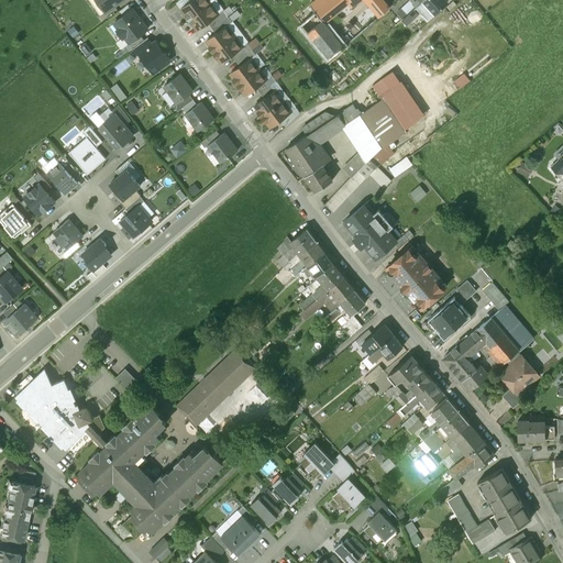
[(97,0),(106,12),(122,0),(97,0)]
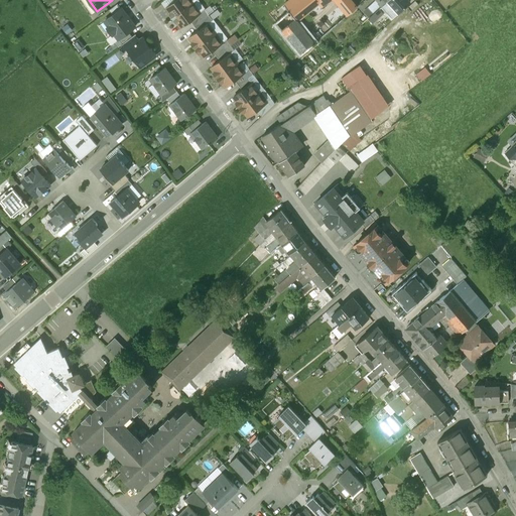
[(189,0),(174,0),(170,4),(166,7),(170,12),(168,13),(172,18),(192,3),(189,0)]
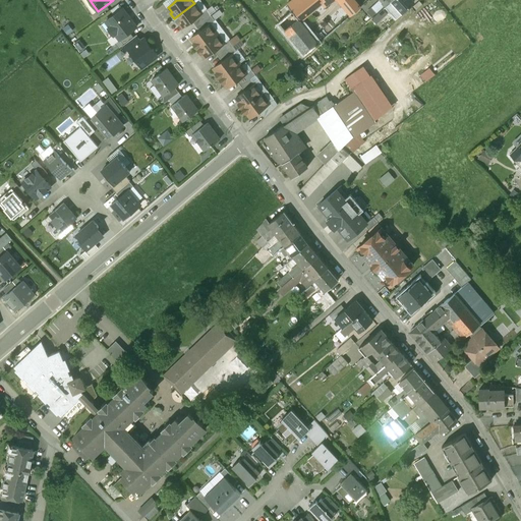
[(304,16),(324,0),(323,0),(307,0),(292,13),(293,13),(271,32),(295,61),(317,42),(321,42),(332,33),(324,23),(311,34),(302,23),(306,19),(304,16)]
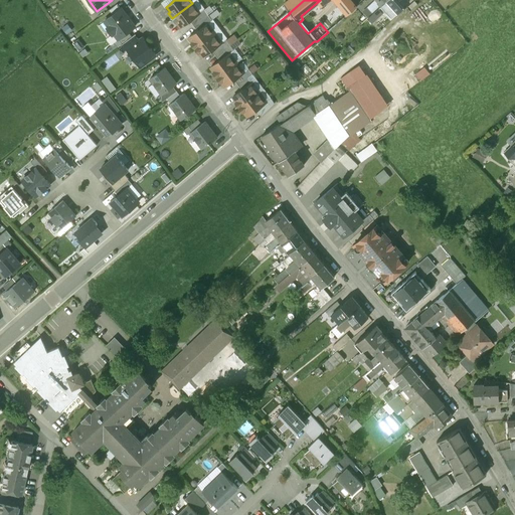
[(356,7),(350,0),(342,0),(339,4),(344,10),(335,17),(338,23),(356,7)]
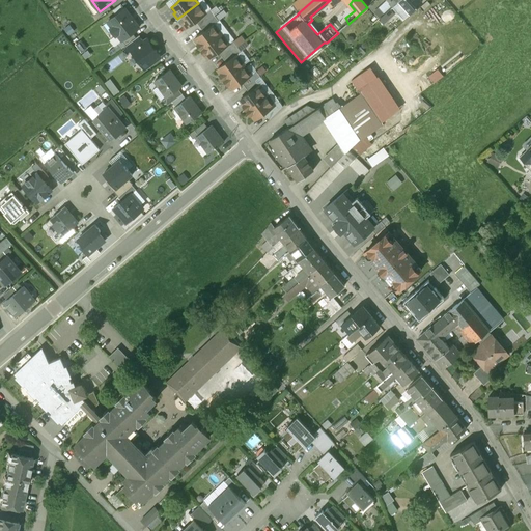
[(385,15),(398,2),(395,0),(391,0),(379,11),(381,14),(383,12),(385,15)]
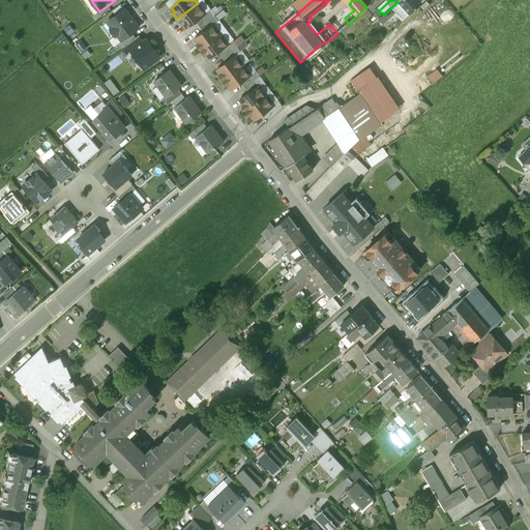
[(422,1),(420,0),(400,0),(398,2),(402,7),(404,9),(402,11),(406,17),(422,1)]
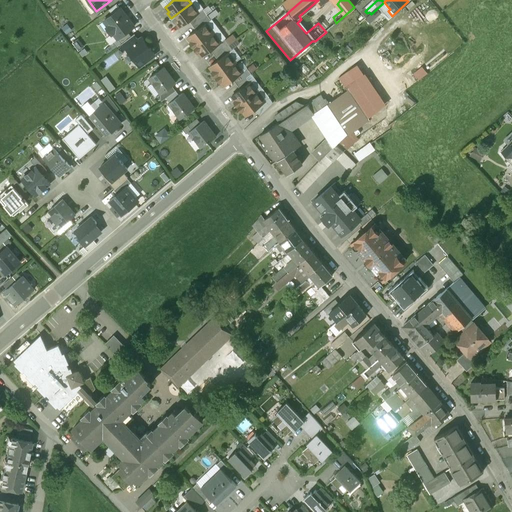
[(373,20),(388,7),(384,2),(371,14),(373,16),(371,18),(373,20)]
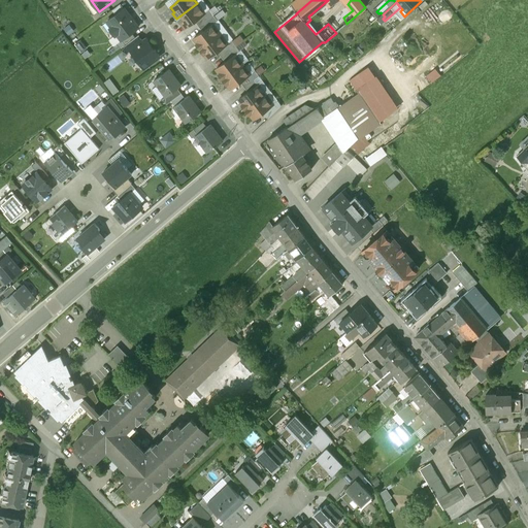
[(190,25),(195,22),(196,22),(197,20),(204,13),(197,3),(176,19),(180,24),(182,23),(186,28),(190,25)]
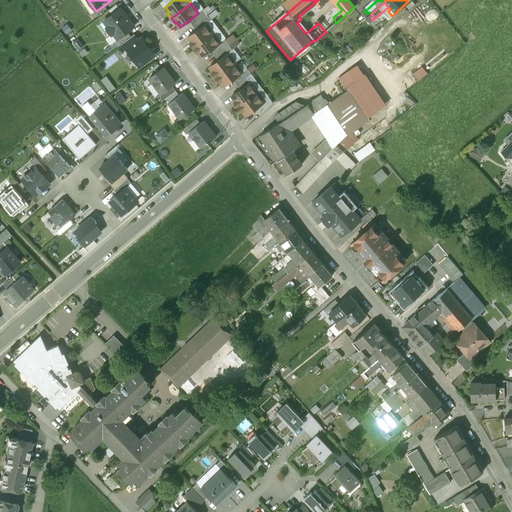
[(120,9),(104,21),(108,27),(107,28),(112,34),(113,33),(118,39),(127,32),(134,27),(120,9)]
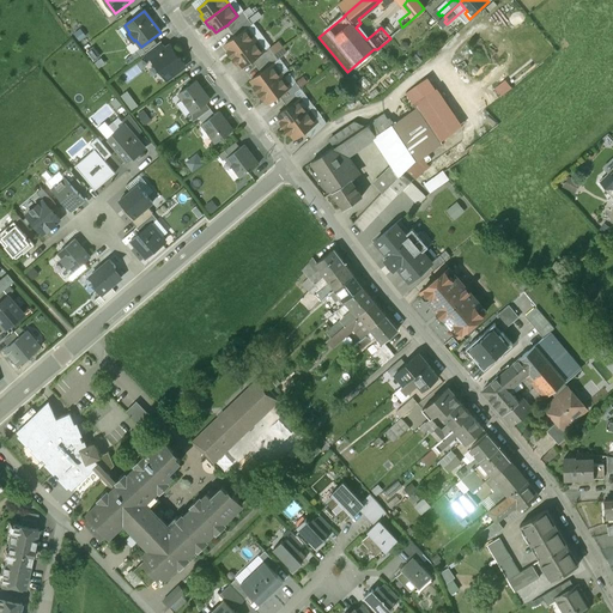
[(228,25),(226,25),(230,31),(248,18),(243,11),(237,16),(229,23),(228,25)]
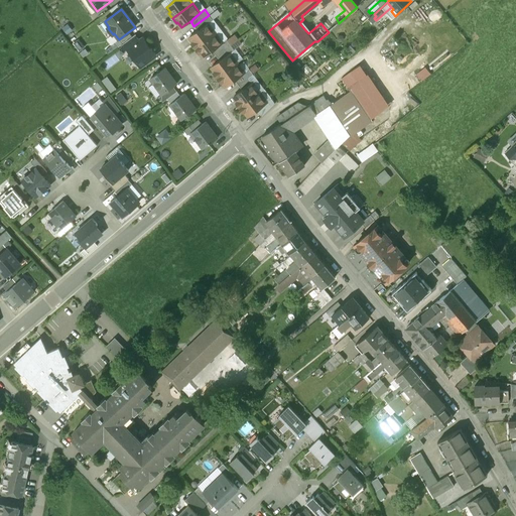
[(194,26),(198,30),(198,29),(200,29),(208,23),(208,24),(213,20),(209,15),(194,26)]
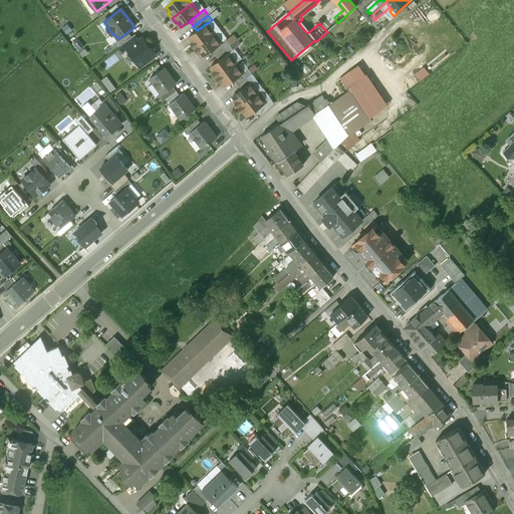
[(195,48),(214,33),(207,24),(207,23),(199,29),(197,29),(197,30),(193,34),(189,37),(192,42),(191,43),(195,48)]
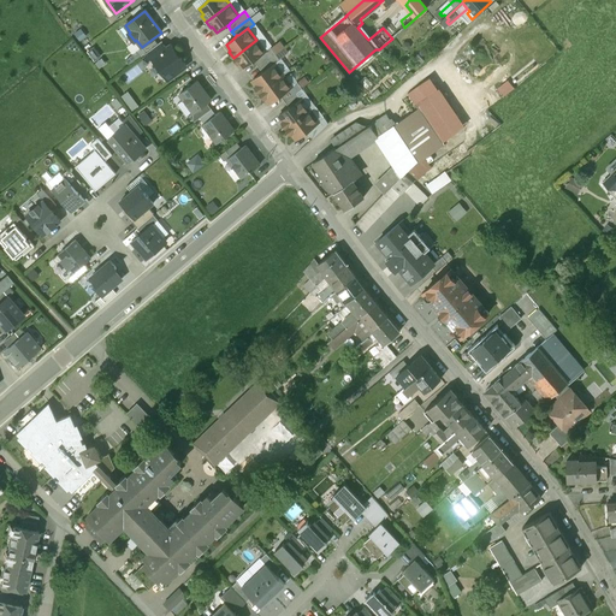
[(158,45),(153,39),(142,47),(136,52),(140,57),(158,45)]
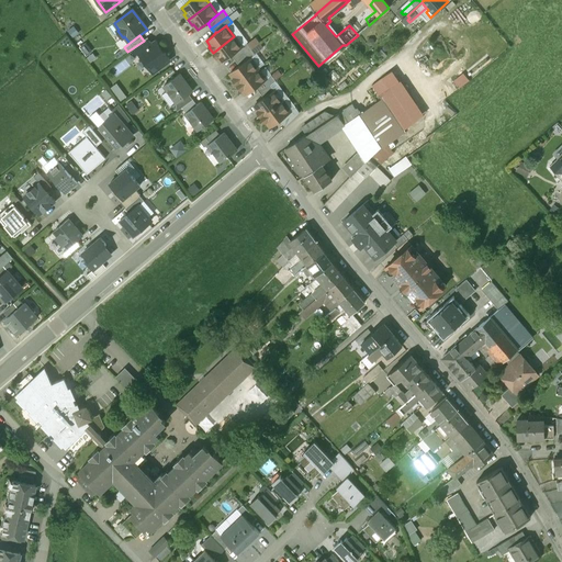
[(232,56),(233,55),(234,54),(243,47),(242,46),(234,36),(213,53),(216,58),(218,57),(222,63),(227,59),(232,56)]
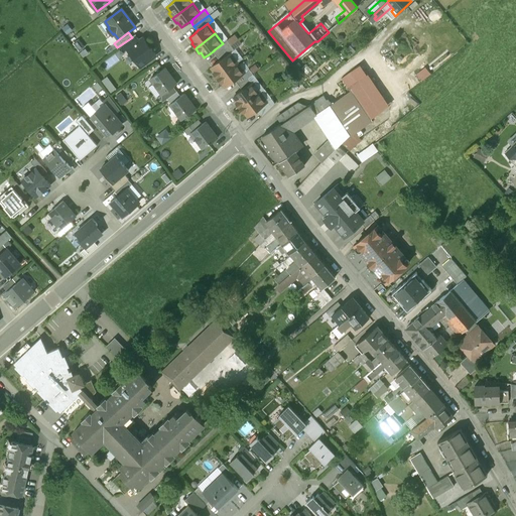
[(135,34),(121,45),(125,51),(127,49),(139,40),(135,34)]
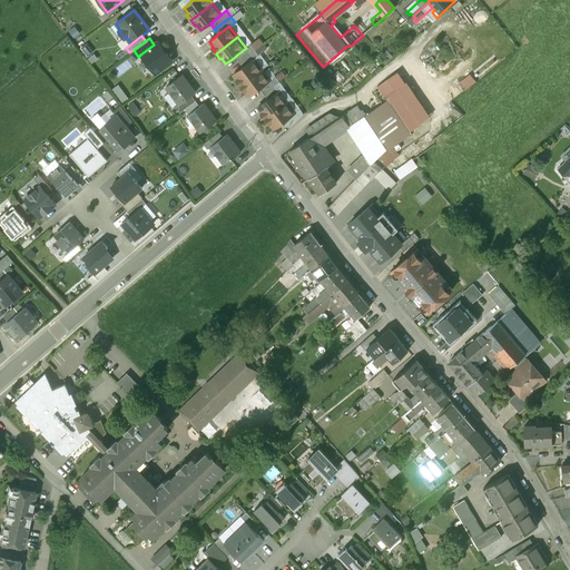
[(158,41),(154,45),(140,55),(156,74),(173,61),(167,53),(166,55),(163,49),(164,49),(158,41)]
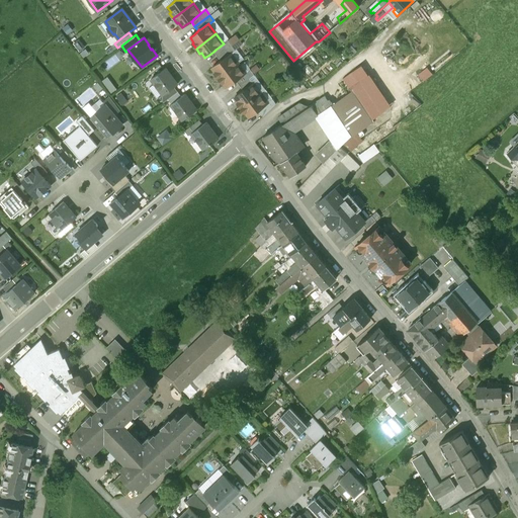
[(217,56),(232,45),(228,39),(223,42),(224,44),(216,50),(214,51),(213,52),(217,56)]
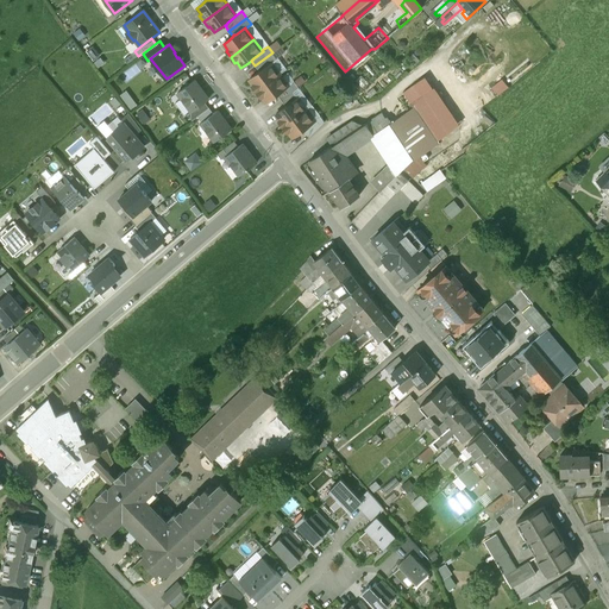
[(262,69),(271,62),(271,63),(277,60),(272,52),(255,66),(258,70),(259,69),(262,69)]
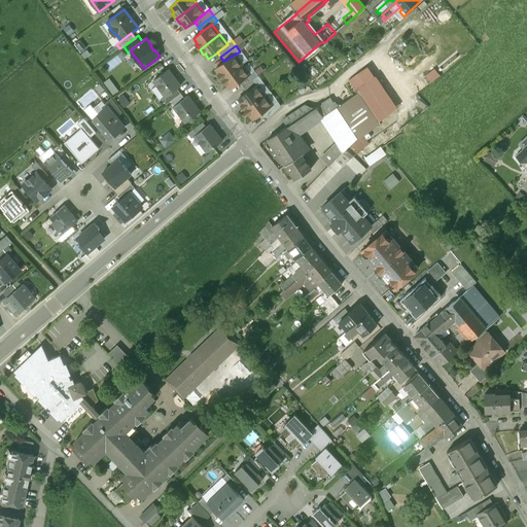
[(222,79),(242,64),(235,55),(235,54),(226,60),(224,60),(223,61),(220,65),(215,68),(219,73),(218,74),(222,79)]
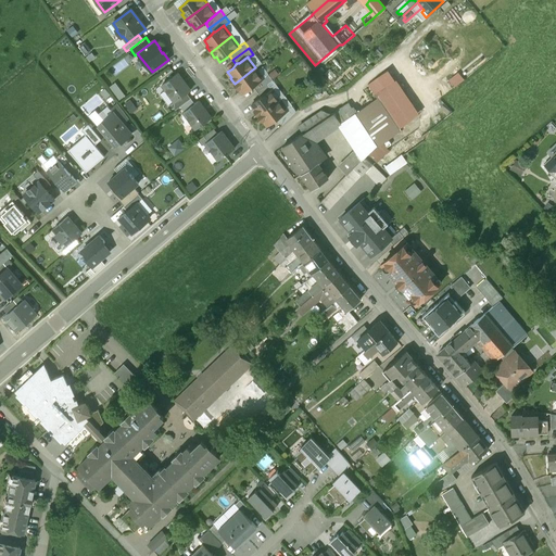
[(255,85),(263,78),(263,77),(255,67),(235,84),(238,89),(239,88),(243,93),(248,89),(253,87),(254,86),(255,85)]
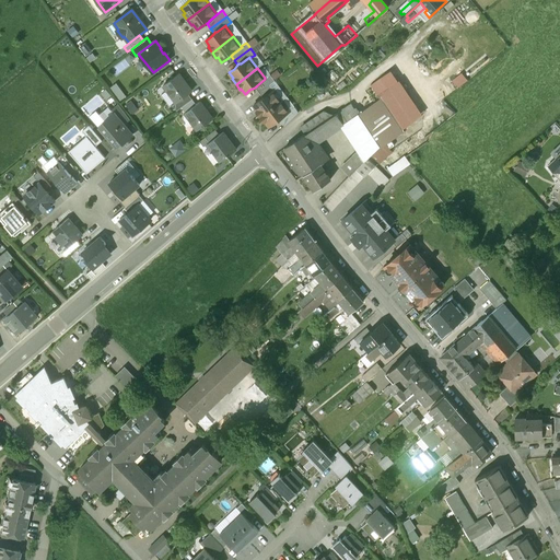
[(360,113),(381,146),(401,130),(400,129),(422,116),(399,79),(391,70),(371,84),(381,100),(360,113)]
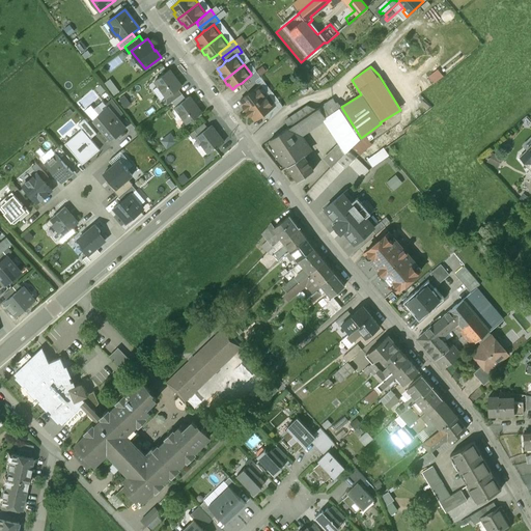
[(178,89),(182,86),(169,70),(155,81),(167,98),(178,89)]
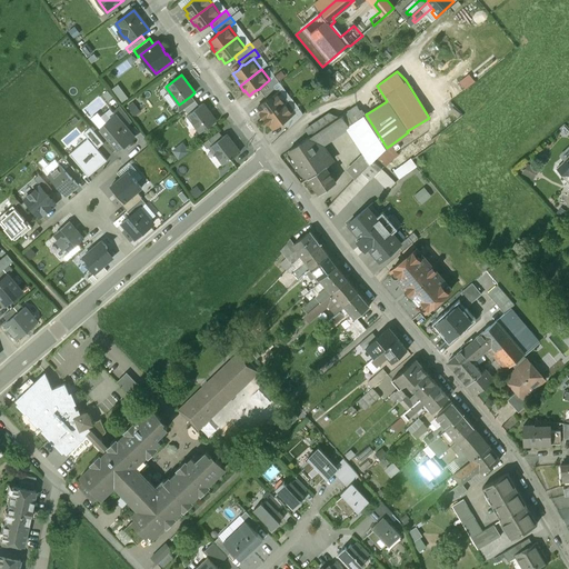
[(262,95),(273,86),(279,82),(275,76),(269,79),(269,80),(261,87),(260,88),(259,89),(262,95)]
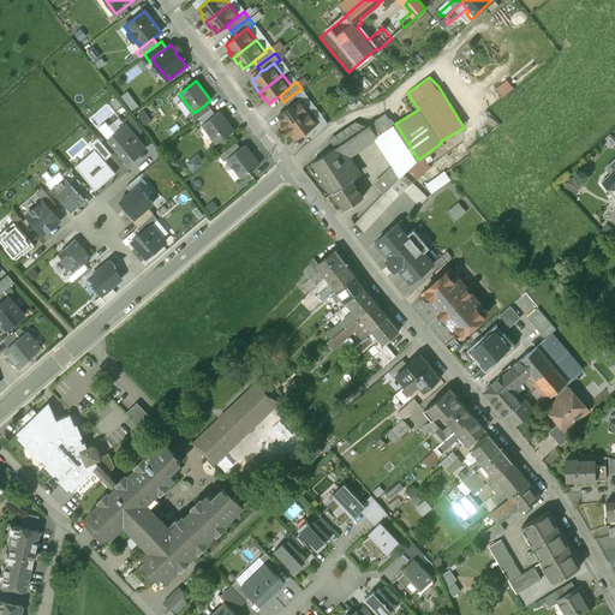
[(291,106),(300,99),(296,93),(284,102),(288,107),(290,106),(291,106)]
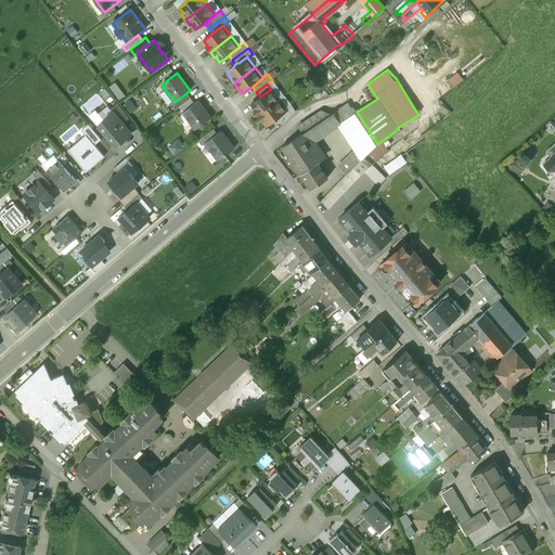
[(258,116),(279,100),(271,89),(262,95),(261,95),(260,97),(256,101),(252,104),(255,110),(254,111),(258,116)]
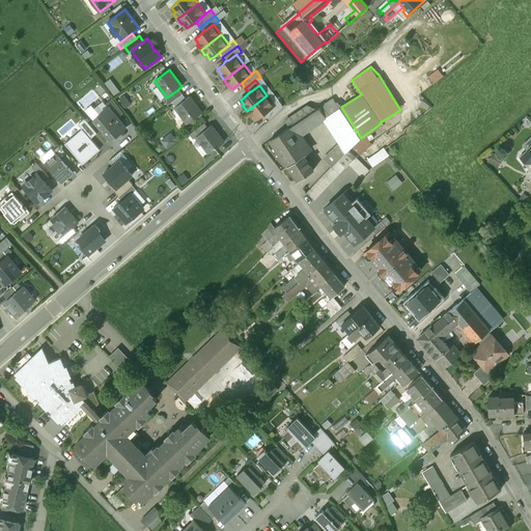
[(183,94),(178,89),(167,98),(164,100),(167,105),(172,102),(183,94)]
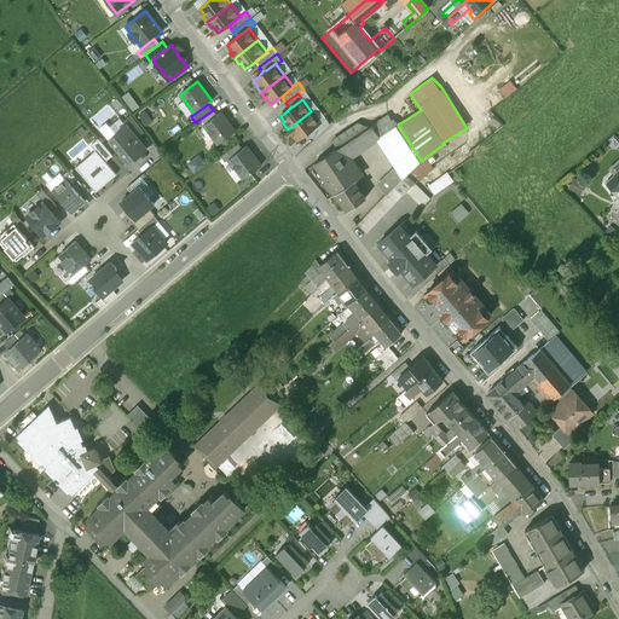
[(217,115),(213,110),(201,119),(206,125),(217,115)]
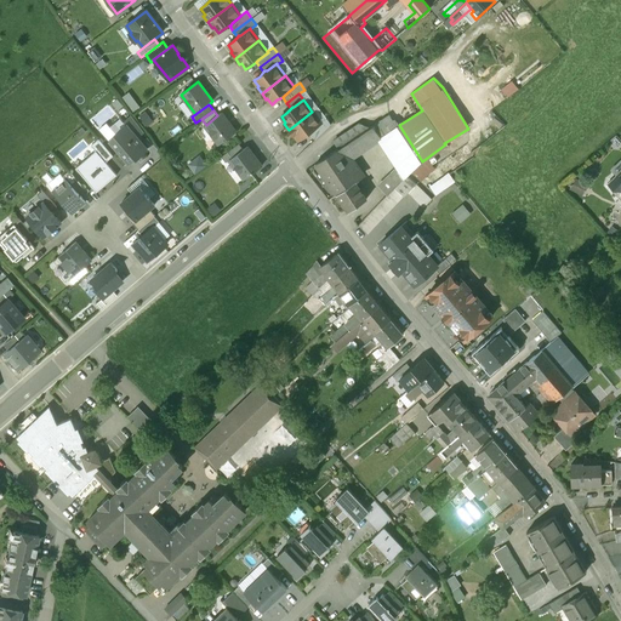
[(294,136),(295,135),(298,141),(305,137),(311,134),(312,132),(312,131),(322,124),(322,123),(312,112),(289,130),(294,136)]
